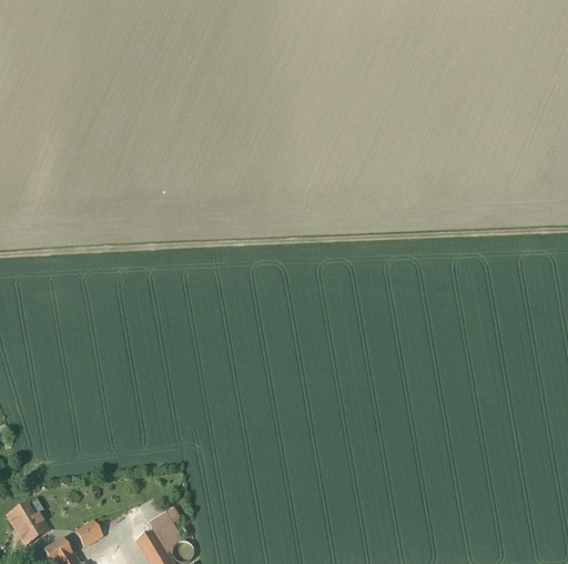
[(30,500),(7,513),(24,543),(48,529),(30,500)]
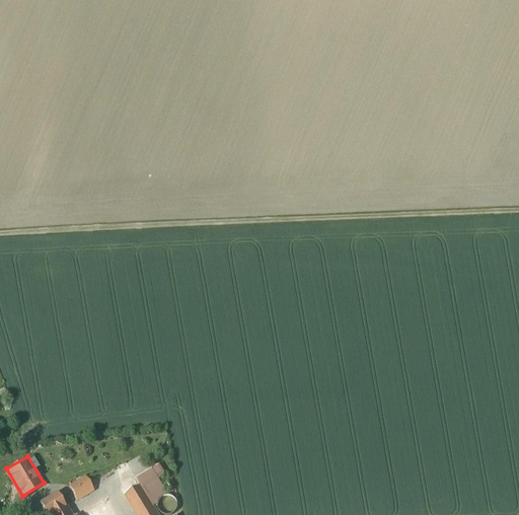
[(84,473),(69,484),(77,497),(93,488),(84,473)]
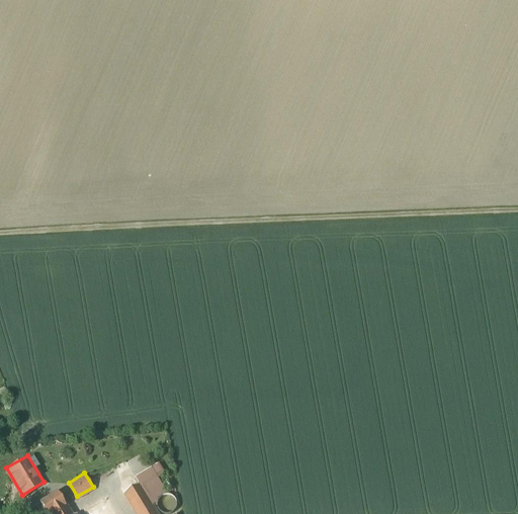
[(138,513),(177,513),(176,511),(170,513),(159,513),(140,482),(124,491),(138,513)]
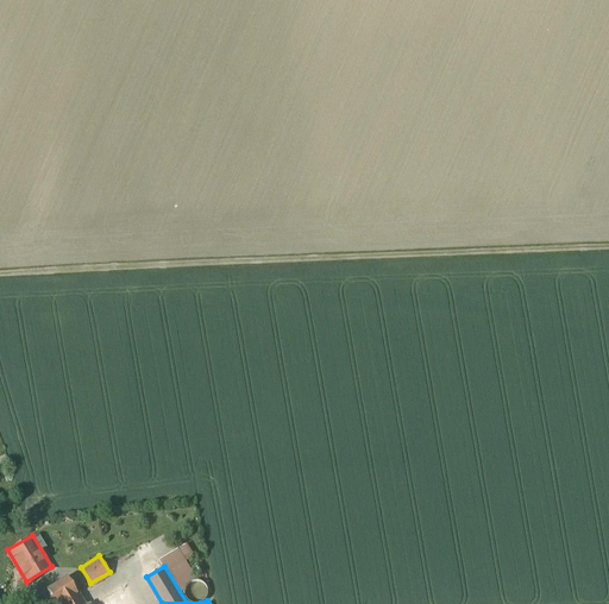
[(46,589),(55,603),(136,603),(123,582),(86,603),(75,585),(73,586),(67,577),(46,589)]
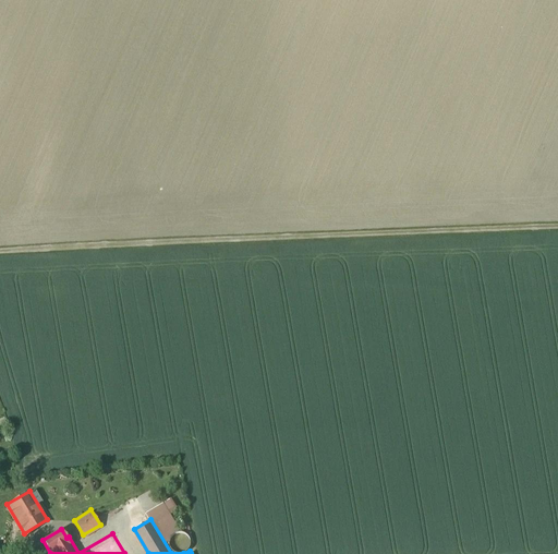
[(169,539),(169,541),(170,544),(171,546),(172,549),(174,550),(177,551),(180,551),(182,551),(184,551),(186,549),(189,548),(190,544),(191,542),(191,540),(190,537),(189,534),(187,532),(185,531),(183,530),(180,530),(178,530),(176,531),(173,532),(171,534),(170,537),(169,539)]
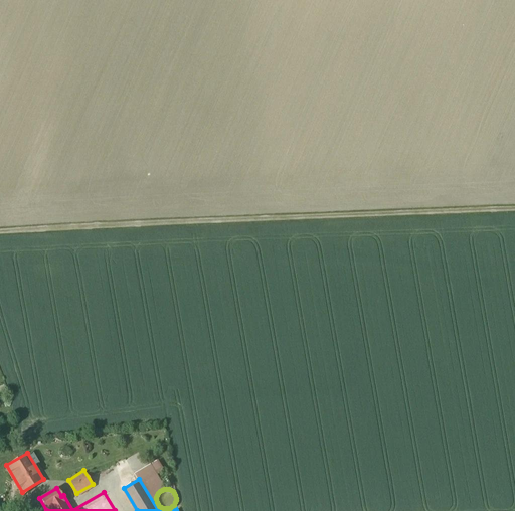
All buildings are outlined.
